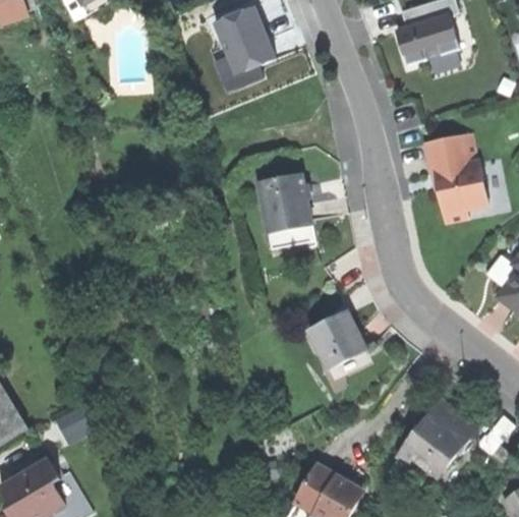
[(0,17),(25,10),(21,0),(0,0),(0,17)]
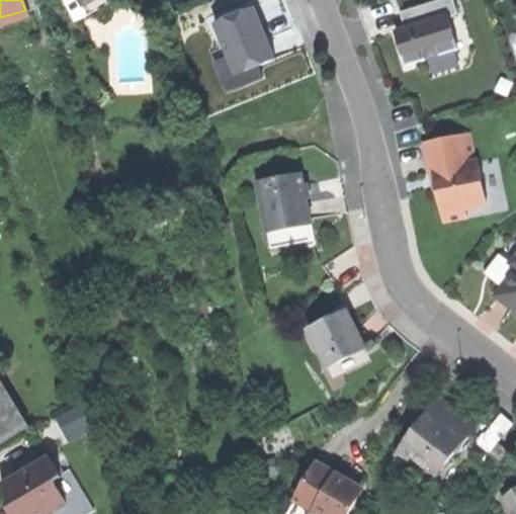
[(241,0),(201,14),(228,88),(279,69),(253,0),(241,0)]
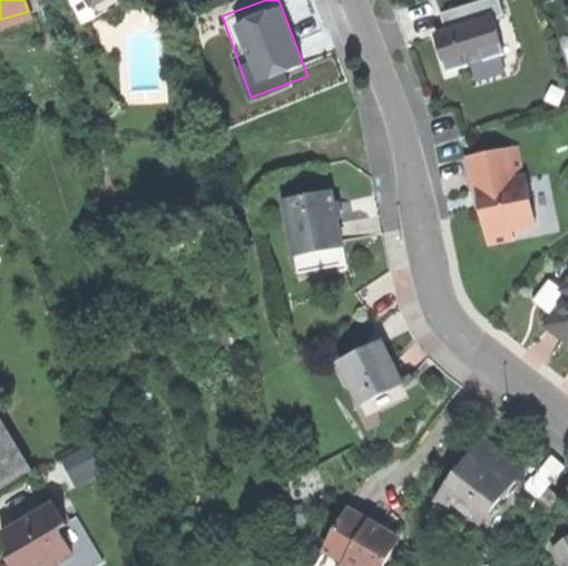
[(437,7),(444,5),(449,21),(431,27),(438,49),(443,65),(500,47),(489,10),(499,8),(497,0),(453,0),(437,6),(437,7)]
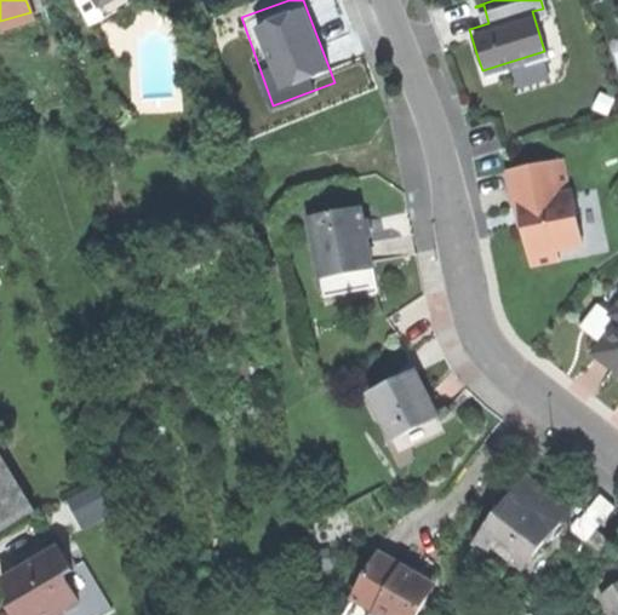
[(558,150),(503,162),(509,197),(514,196),(519,219),(526,257),(554,251),(551,240),(578,235),(567,184),(565,184),(558,150)]
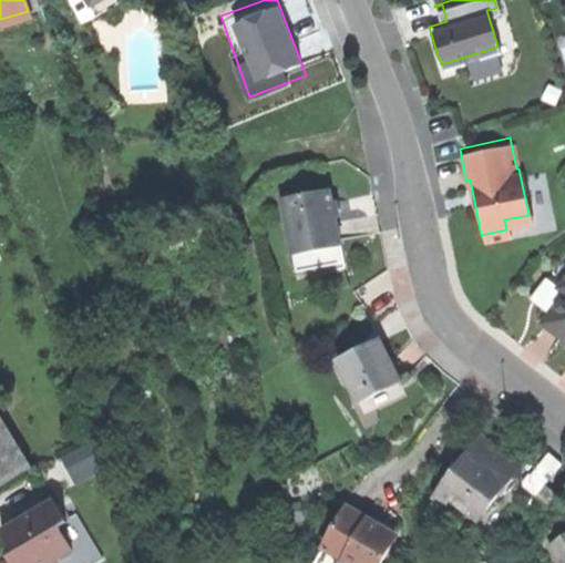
[(331,190),(284,198),(295,253),(341,244),(337,221),(331,190)]
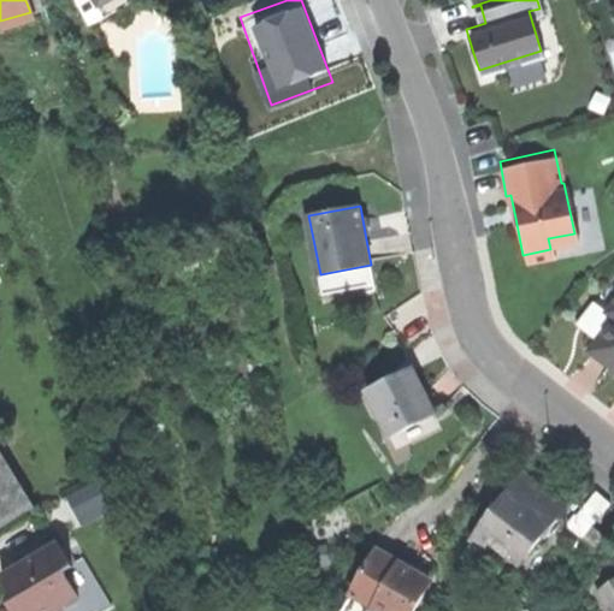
[(376,289),(371,265),(320,274),(324,292),(367,284),(369,290),(376,289)]
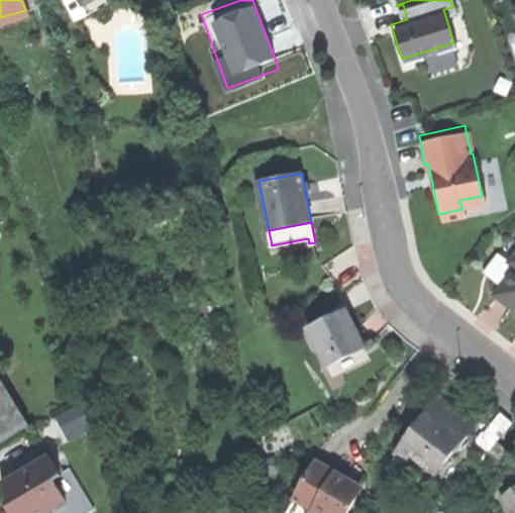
[(514,260),(494,288),(509,299),(514,303),(514,246),(508,255),(514,260)]
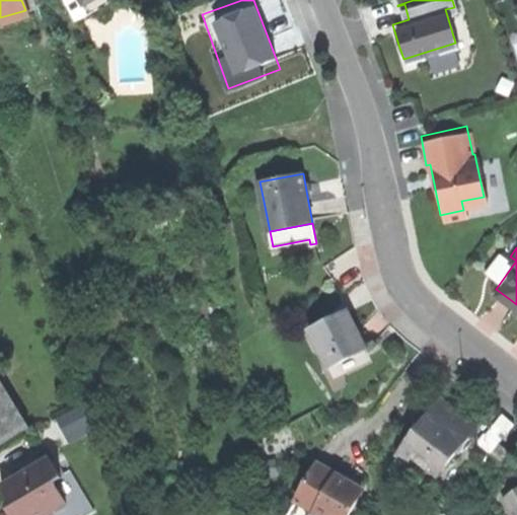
[(347,309),(328,318),(331,323),(350,314),(347,309)]
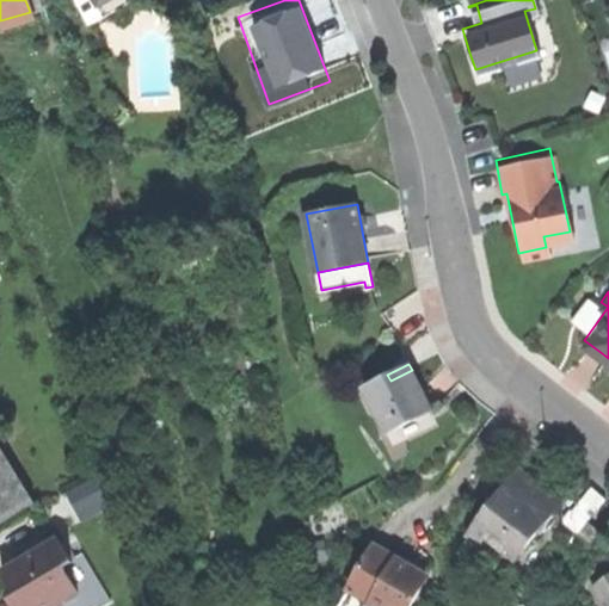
[(364,387),(387,431),(431,408),(422,389),(412,370),(391,381),(387,375),(364,387)]
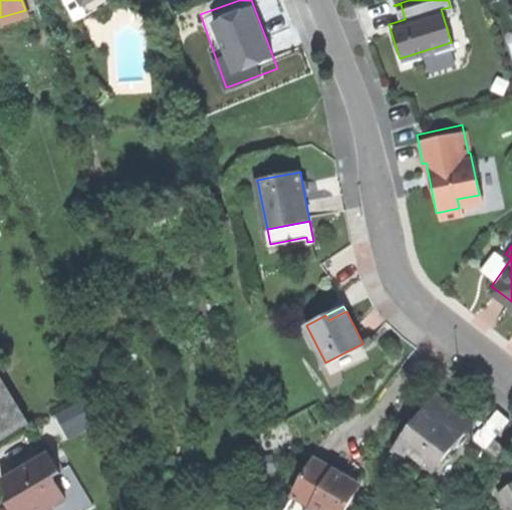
[(369,356),(362,343),(325,362),(332,375),(369,356)]
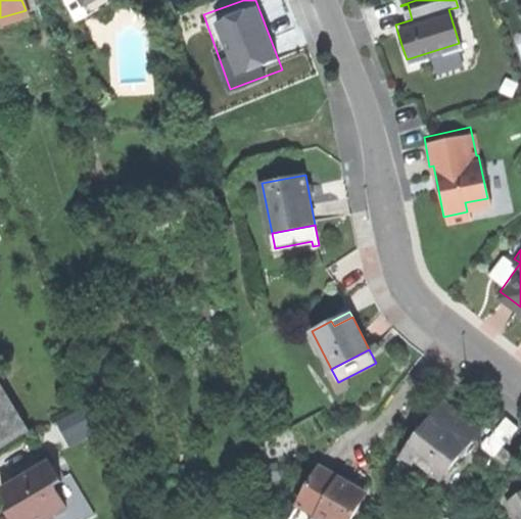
[(0,443),(26,428),(0,385),(0,443)]
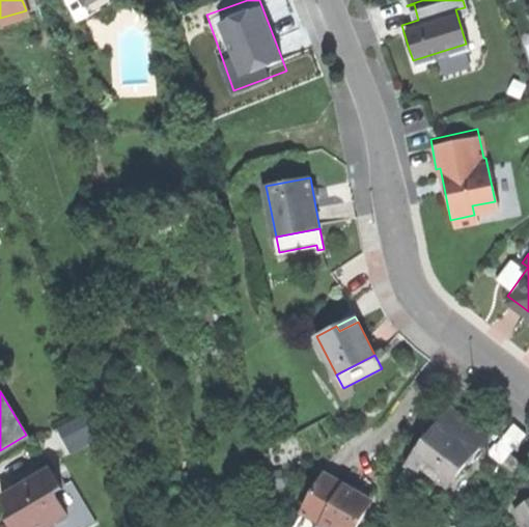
[(467,418),(450,406),(434,428),(424,431),(425,439),(412,458),(432,472),(428,476),(445,489),(486,433),(467,418)]
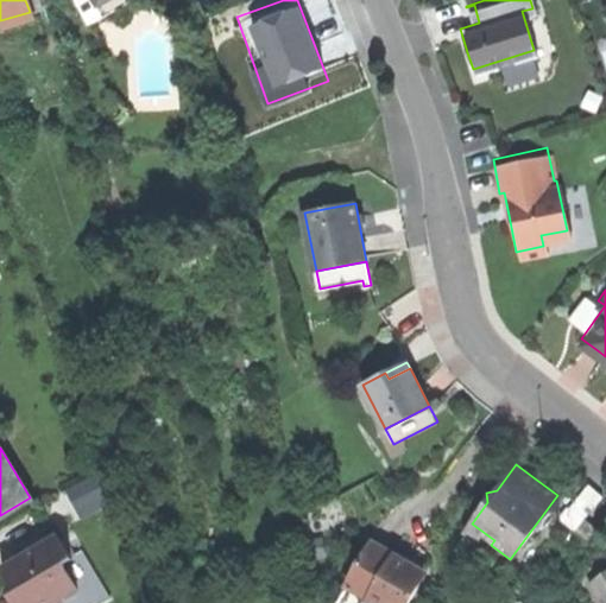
[(580,527),(594,538),(603,527),(587,516),(580,527)]
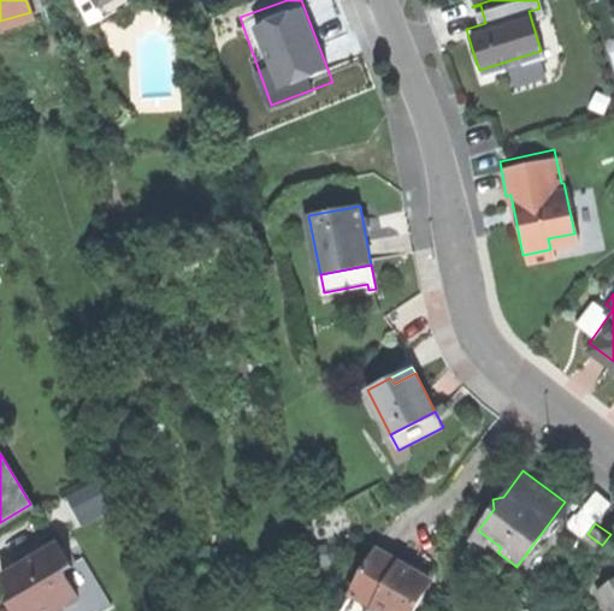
[(474,535),(497,552),(501,547),(478,531),(474,535)]
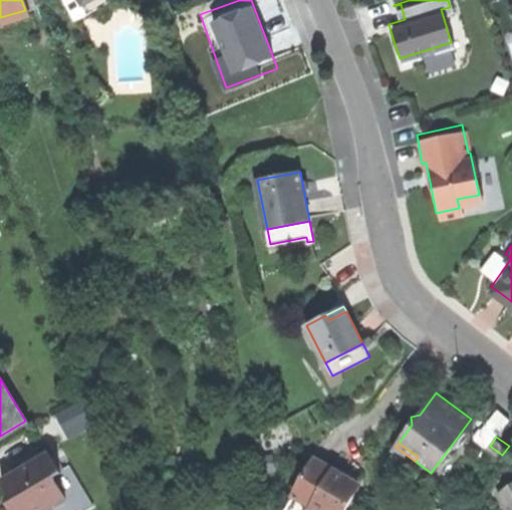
[(47,449),(0,476),(8,490),(7,496),(11,503),(24,505),(26,509),(49,509),(51,509),(47,504),(64,494),(52,472),(59,468),(47,449)]
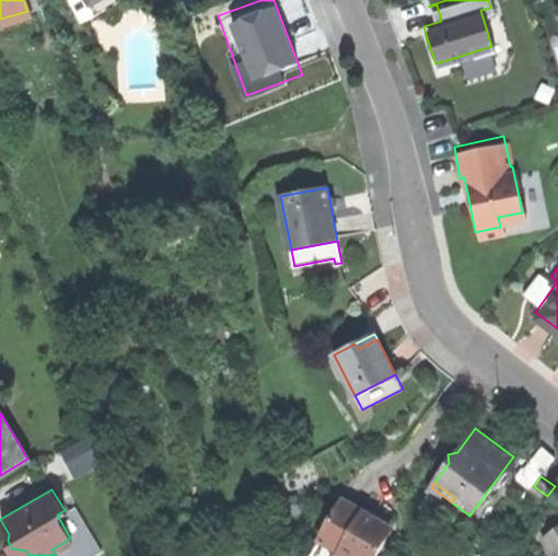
[(340,497),(320,534),(344,547),(340,553),(346,555),(371,555),(382,539),(369,531),(376,518),(358,507),(340,497)]
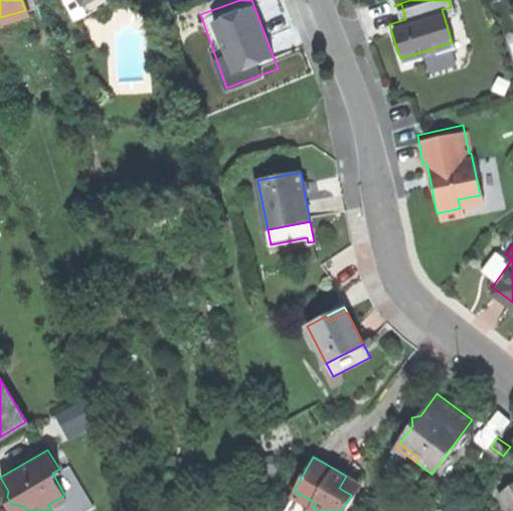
[(358,482),(346,476),(339,488),(351,495),(358,482)]
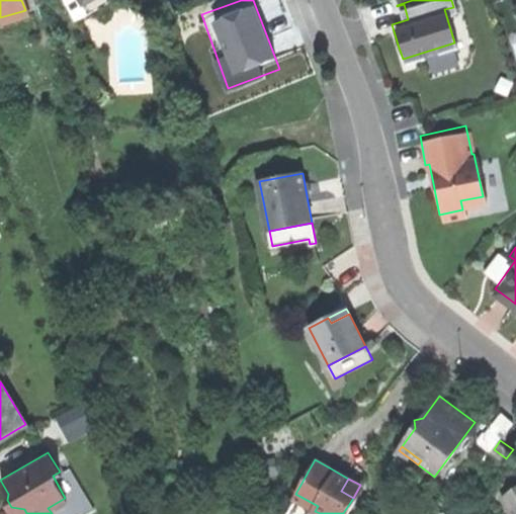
[(515,513),(515,479),(500,490),(514,513),(515,513)]
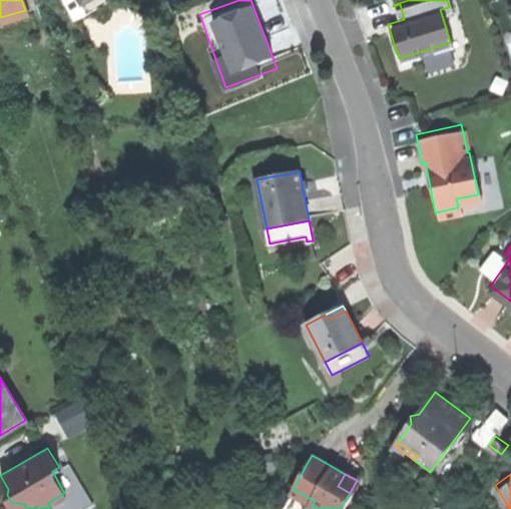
[(288,508),(317,508),(312,506),(315,501),(293,489),(283,506),(288,508)]
